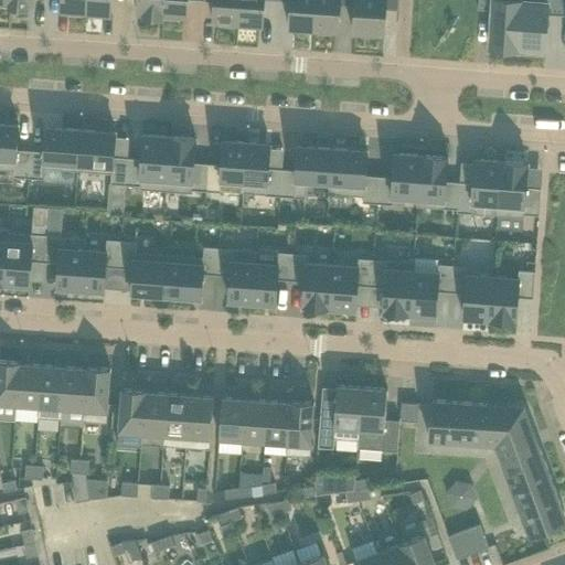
[(61,0),(61,11),(68,11),(68,14),(81,16),(81,12),(85,12),(86,0),(61,0)]
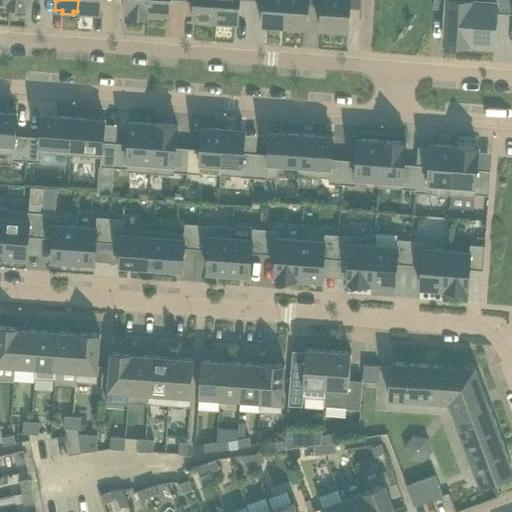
[(78,0),(77,11),(81,12),(81,15),(92,16),(92,13),(100,13),(100,0),(78,0)]
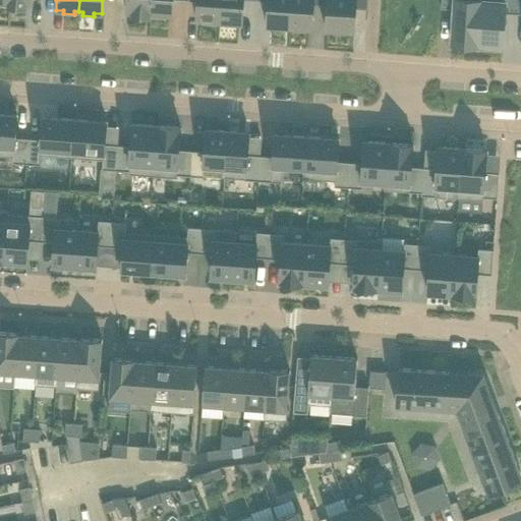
[(126,0),(126,12),(132,12),(132,15),(149,17),(150,0),(126,0)]
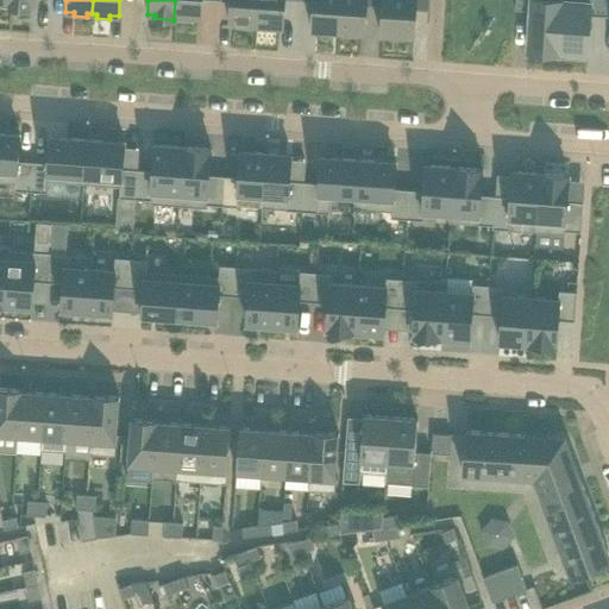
[(175,0),(174,20),(194,22),(194,18),(201,18),(202,0),(175,0)]
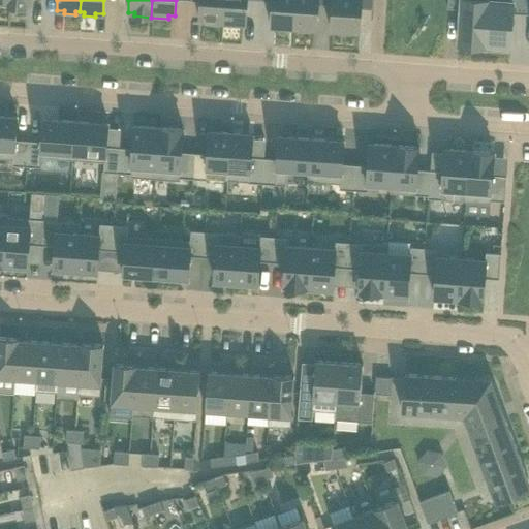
[(222,23),(223,0),(200,0),(199,21),(207,21),(207,25),(218,25),(218,22),(222,23)]
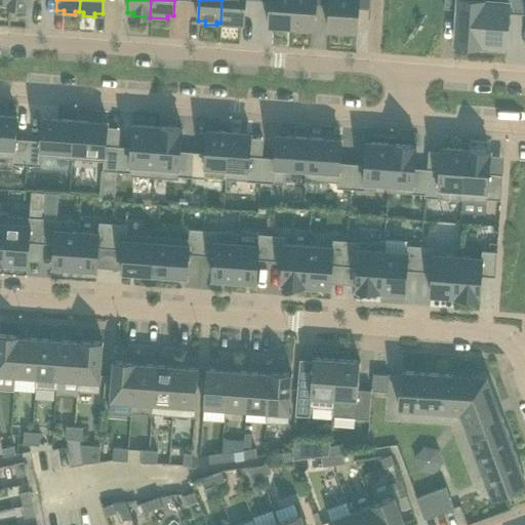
[(244,24),(245,0),(221,0),(220,23),(225,23),(225,26),(236,27),(236,24),(244,24)]
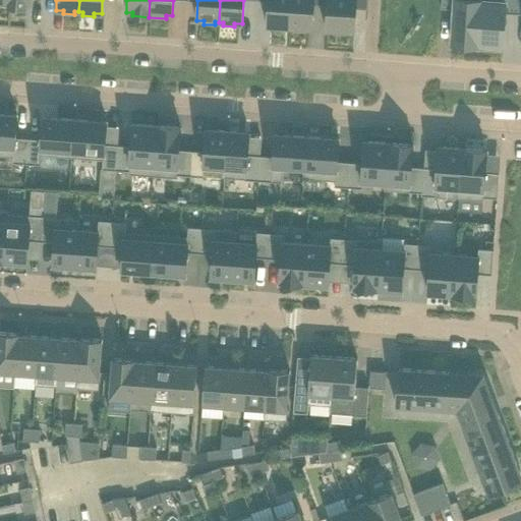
[(268,0),(268,1),(267,26),(274,26),(274,30),(285,31),(285,27),(289,27),(291,0),(268,0)]
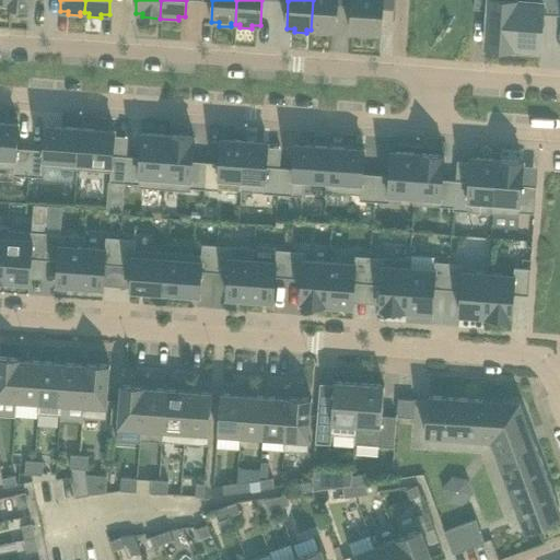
[(313,0),(311,30),(315,31),(315,34),(327,34),(327,31),(335,32),(337,0),(313,0)]
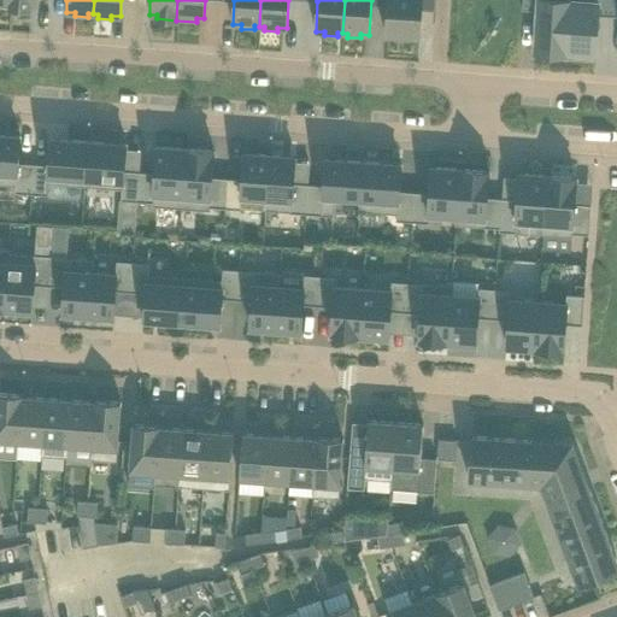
[(419,37),(422,0),(387,0),(386,35),(395,36),(395,40),(409,41),(409,37),(419,37)]
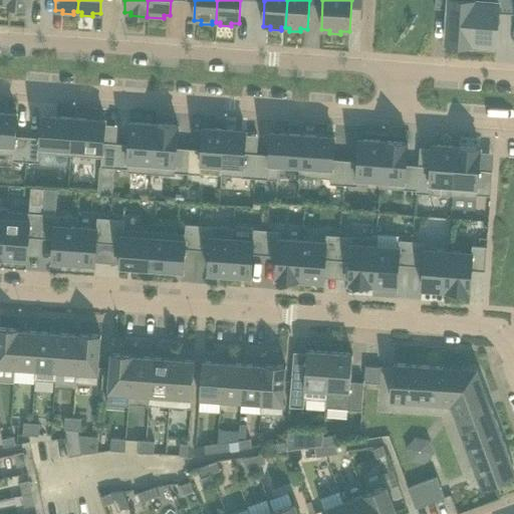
[(435,0),(435,8),(448,9),(446,43),(449,44),(449,47),(460,47),(460,44),(470,45),(473,0),(435,0)]
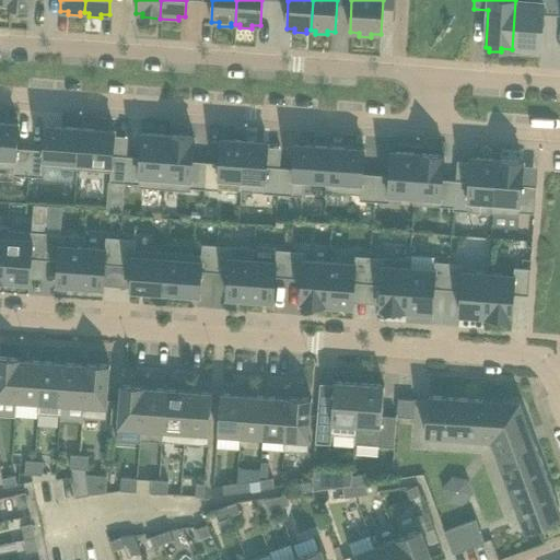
[(515,0),(512,49),(514,49),(540,50),(543,14),(557,15),(557,0),(515,0)]
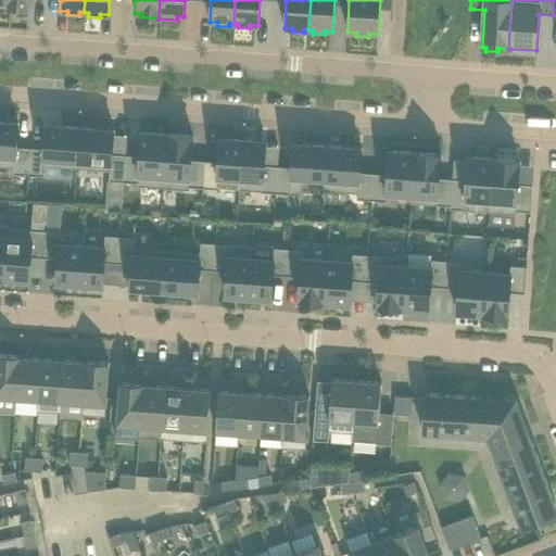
[(0,122),(0,166),(13,167),(13,174),(28,175),(30,148),(16,147),(19,123),(0,122)]
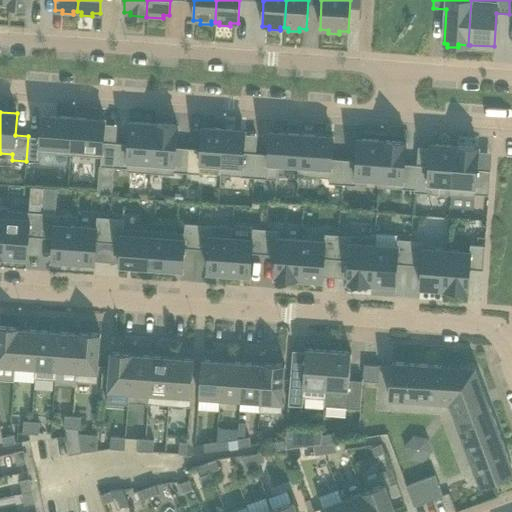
[(28,136),(26,161),(39,162),(40,152),(70,155),(73,118),(42,115),(40,137),(28,136)]
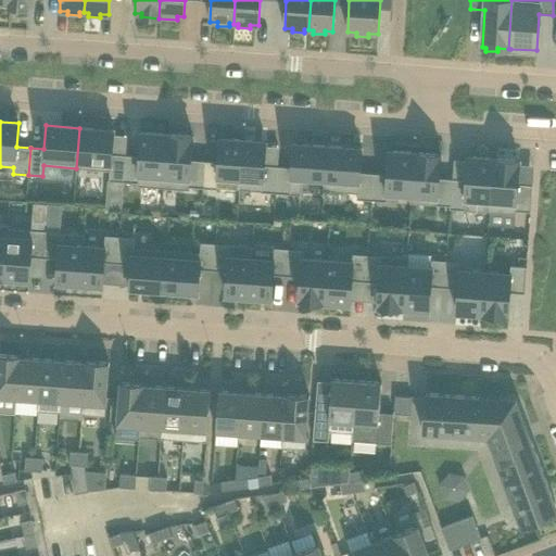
[(79,128),(76,168),(110,171),(109,180),(124,181),(126,155),(112,154),(114,130),(79,128)]
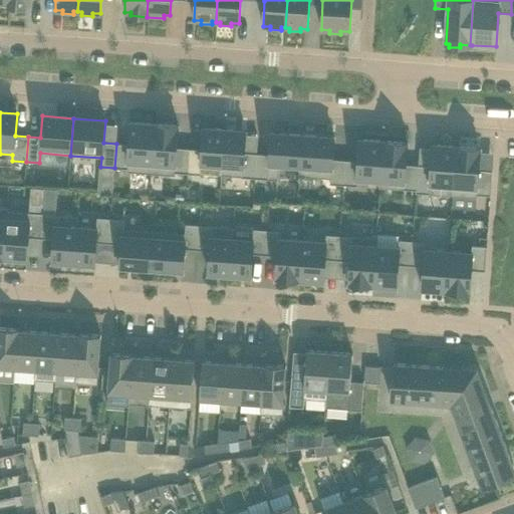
[(116,144),(114,168),(126,169),(126,172),(151,174),(155,124),(131,122),(129,145),(116,144)]
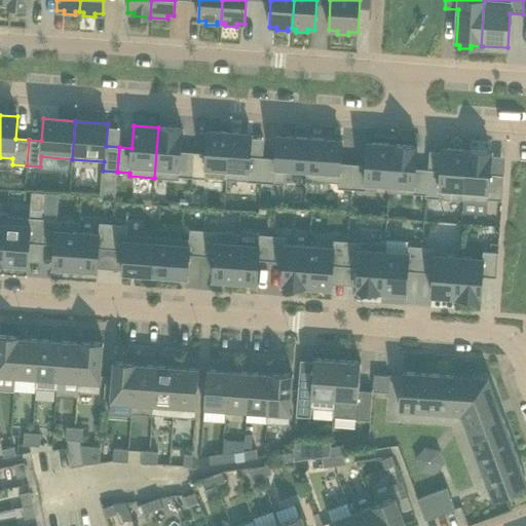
[(158,127),(154,178),(179,180),(179,177),(191,178),(193,152),(181,151),(182,128),(158,127)]
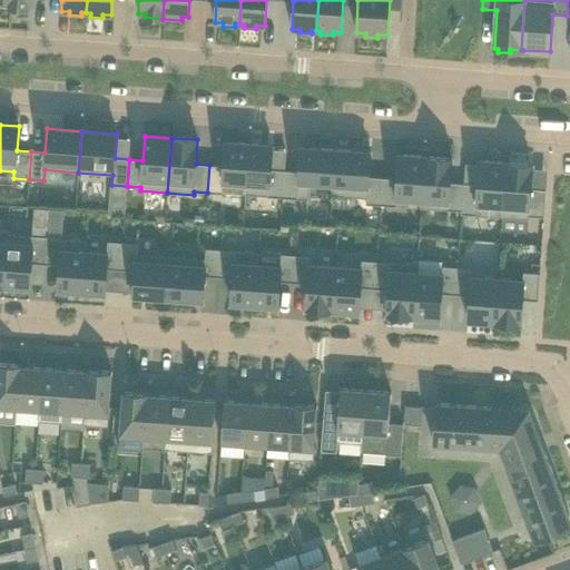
[(209,165),(207,193),(224,194),(224,193),(245,195),(249,144),(225,141),(224,166),(209,165)]
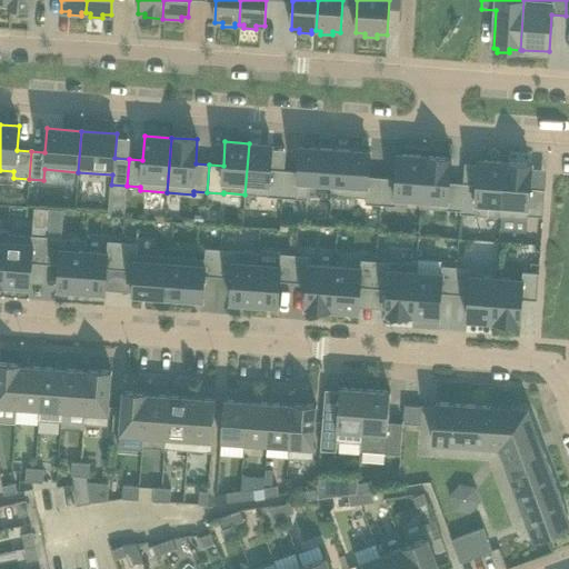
[(249,143),(245,195),(267,196),(267,197),(282,198),(285,170),(270,169),(272,145),(249,143)]
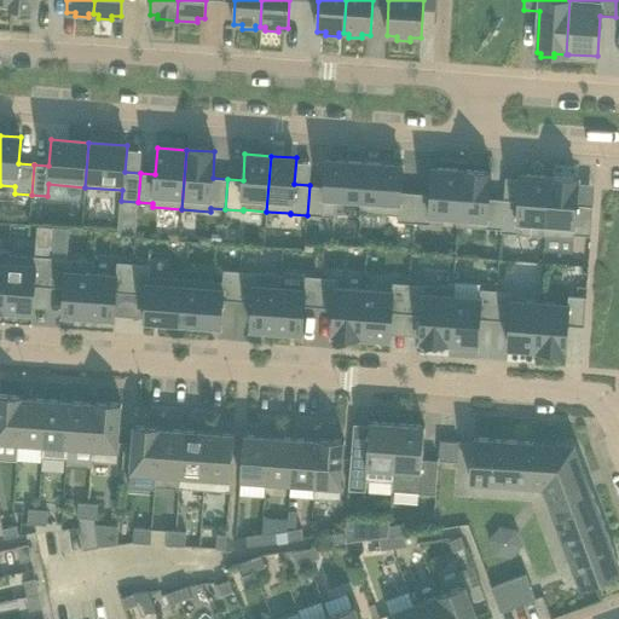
[(310,185),(307,215),(334,217),(336,198),(360,200),(362,200),(364,162),(327,160),(324,186),(310,185)]
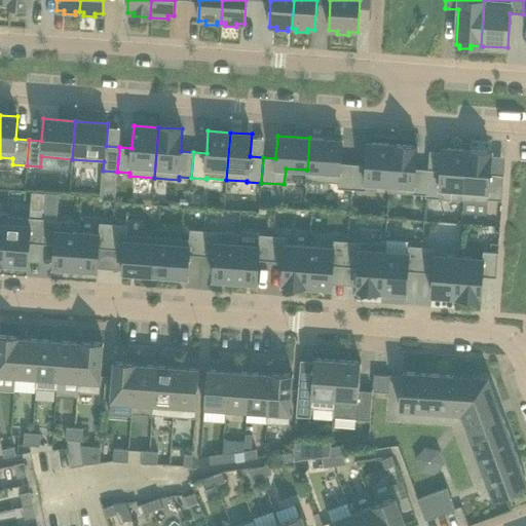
[(306,170),(305,180),(338,183),(337,188),(351,189),(353,164),(340,163),(342,141),(309,138),(307,170),(306,170)]
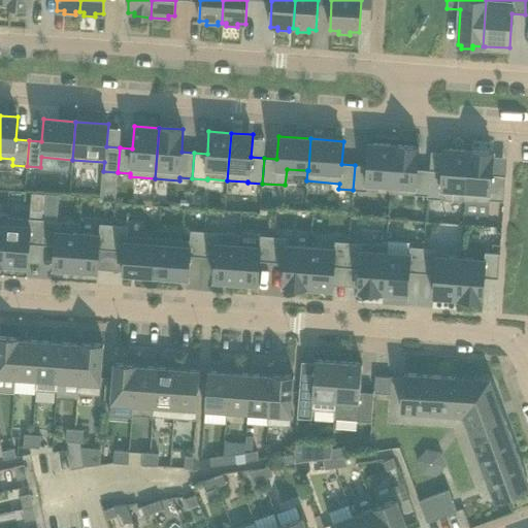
[(355,165),(353,190),(367,191),(367,184),(390,186),(391,186),(394,144),(369,143),(367,166),(355,165)]
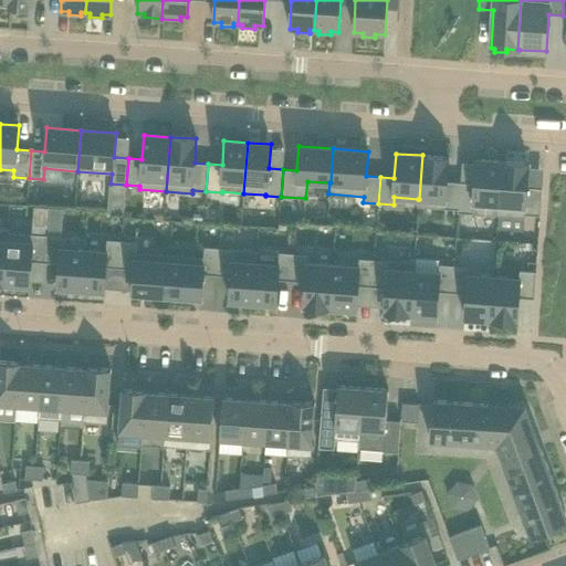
[(418,199),(417,207),(458,210),(460,182),(447,181),(449,157),(422,155),(419,199),(418,199)]
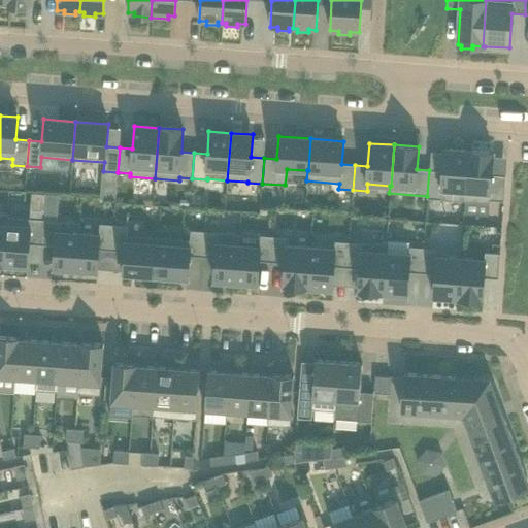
[(427,196),(426,198),(465,201),(468,151),(443,149),(442,171),(429,170),(427,196)]
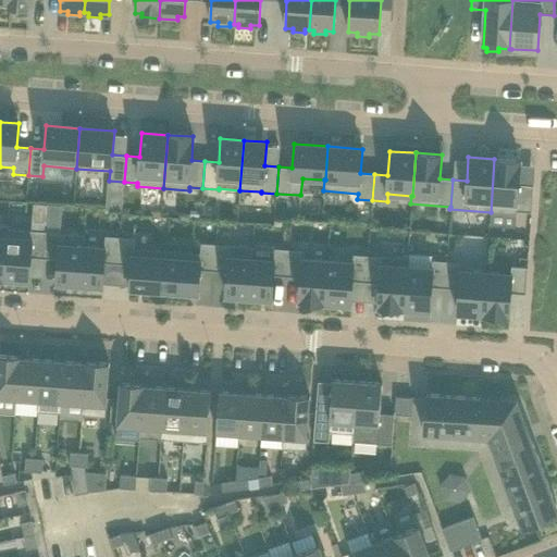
[(494,159),(491,212),(517,214),(517,211),(531,212),(533,186),(519,184),(520,161),(494,159)]
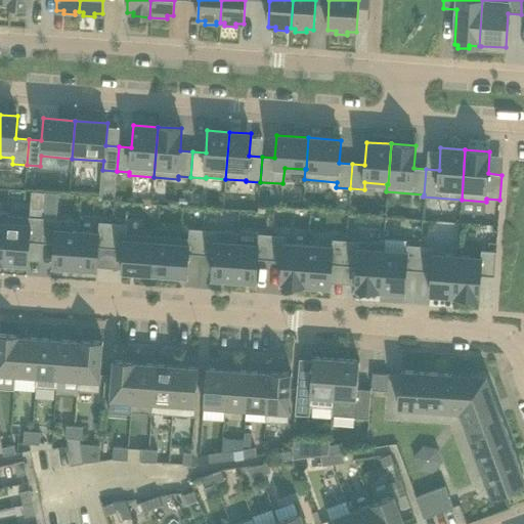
[(6,215),(3,263),(28,264),(30,243),(42,244),(44,218),(8,215),(6,215)]
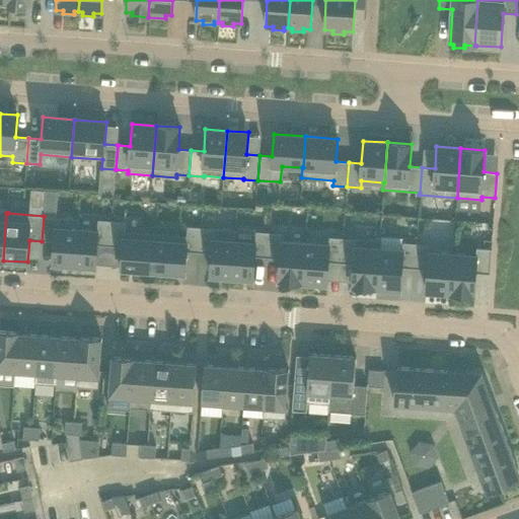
[(44,216),(42,241),(54,241),(53,264),(74,266),(77,229),(78,229),(79,219),(57,218),(58,217),(44,216)]
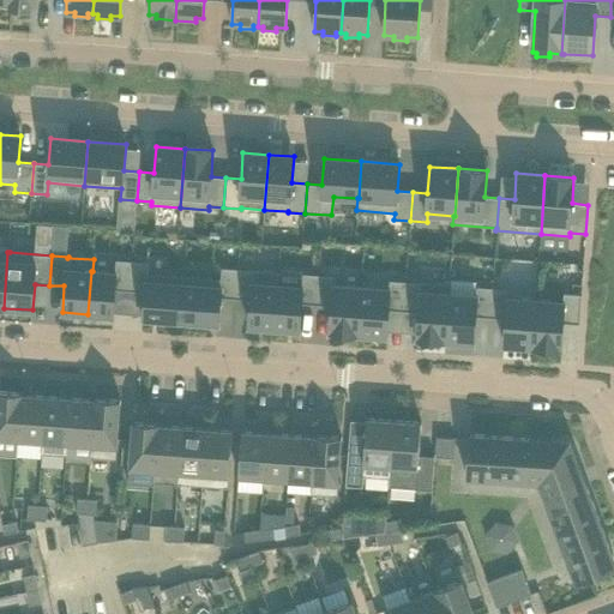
[(91,271),(88,314),(113,317),(115,290),(130,292),(132,262),(115,260),(115,272),(92,271),(91,271)]
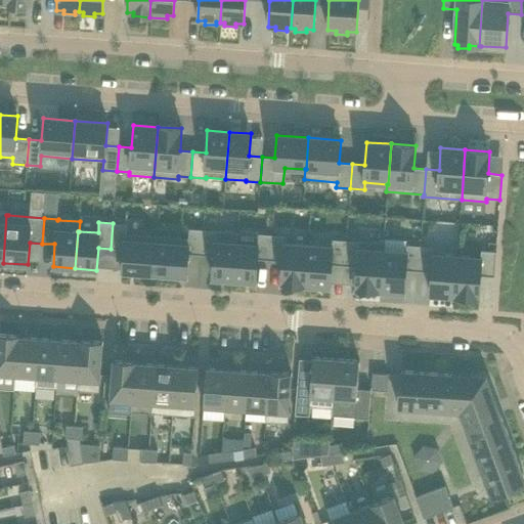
[(113,223),(111,249),(124,249),(122,271),(155,274),(158,236),(126,233),(127,224),(113,223)]
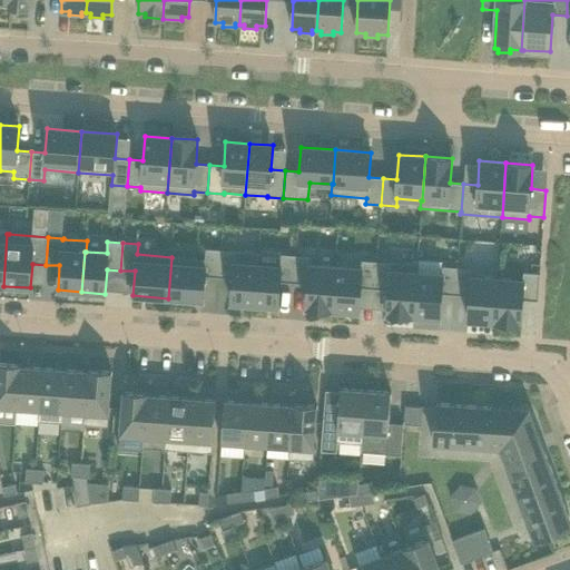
[(172,257),(168,298),(203,301),(205,276),(218,277),(220,249),(205,248),(205,259),(172,257)]
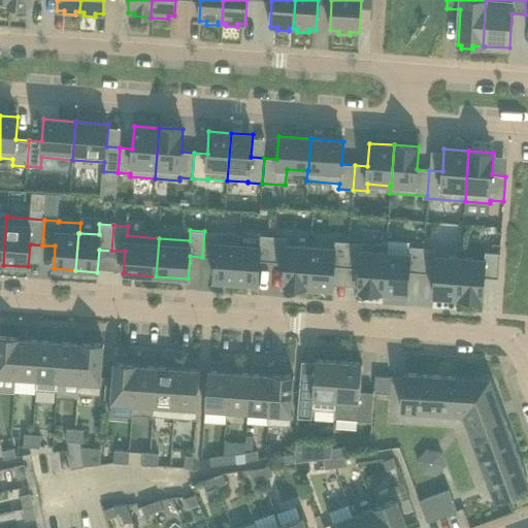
[(204,231),(202,257),(216,258),(213,281),(236,282),(238,245),(239,245),(240,234),(204,231)]
